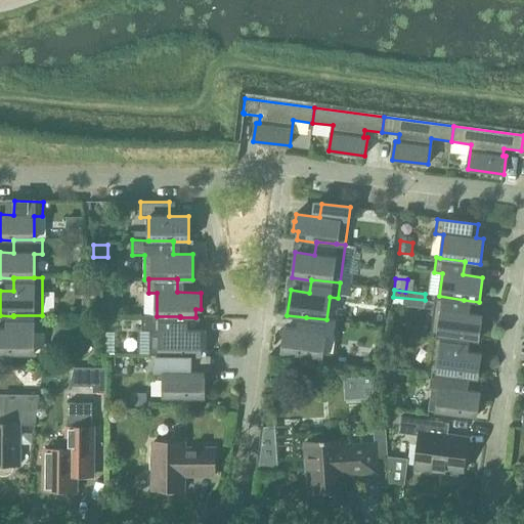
[(430,335),(434,335),(434,334),(463,338),(463,339),(478,341),(481,315),(462,313),(464,300),(439,296),(435,296),(430,335)]
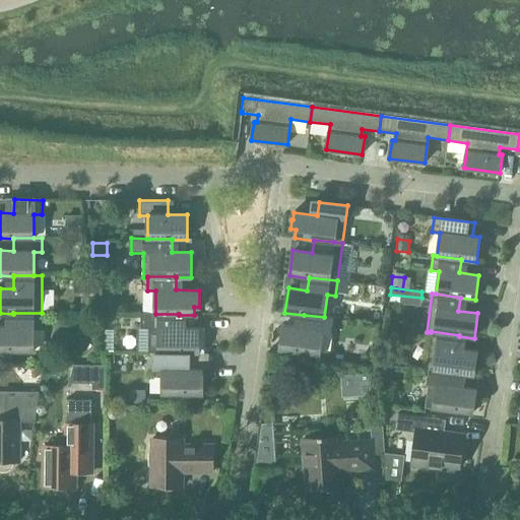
[(119,307),(117,295),(101,297),(103,309),(119,307)]
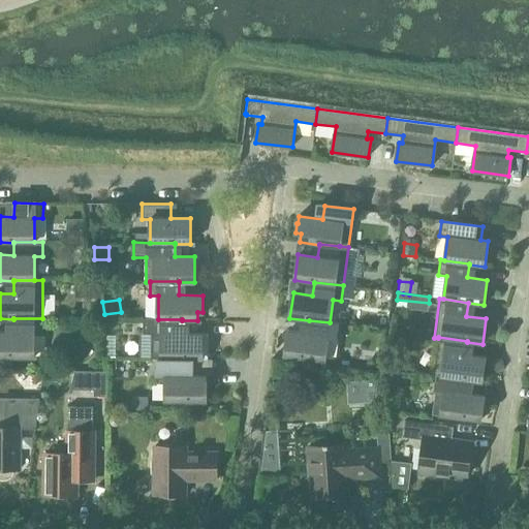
[(0,365),(12,366),(12,358),(33,358),(33,334),(41,334),(42,318),(13,318),(13,319),(13,332),(0,332),(0,365)]
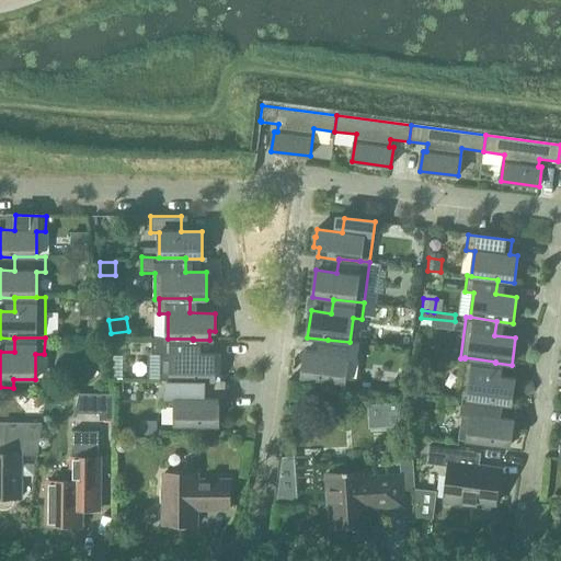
[(197,380),(197,381),(214,381),(214,354),(193,354),(193,340),(193,339),(168,339),(152,339),(151,355),(160,355),(160,380),(167,380),(171,380),(197,380)]
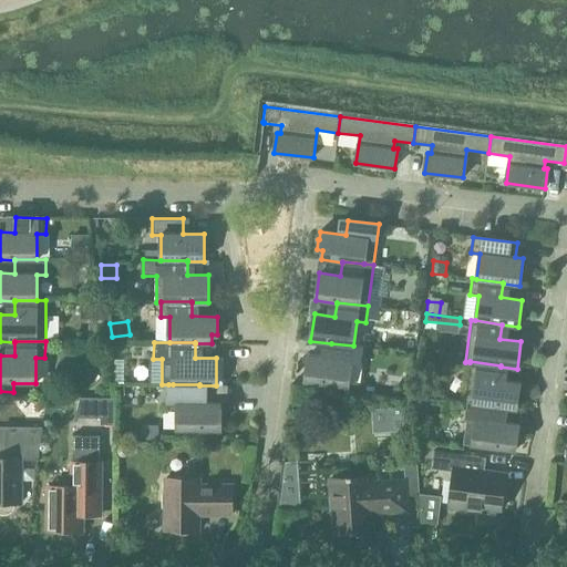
[(331,343),(329,358),(309,354),(305,382),(348,388),(351,361),(360,362),(362,347),(353,346),(331,343)]
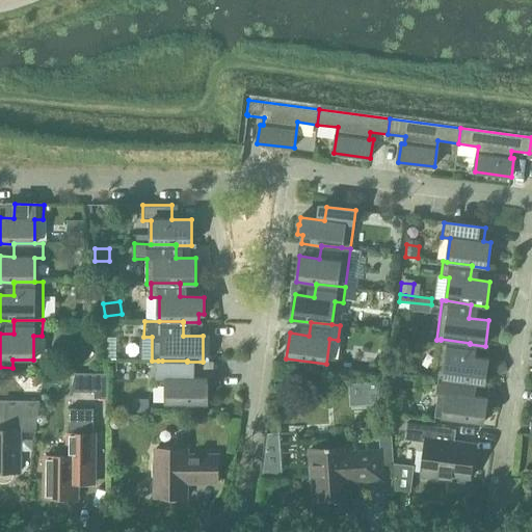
[(469,381),(469,382),(484,384),(487,358),(468,356),(470,344),(470,343),(441,339),(441,340),(435,378),(440,379),(440,378),(469,381)]
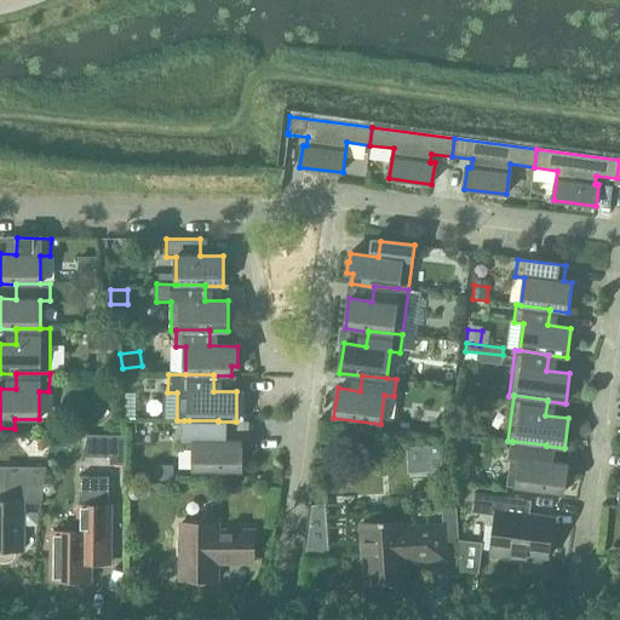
[(194,449),(194,471),(241,471),(241,441),(218,441),(218,422),(218,420),(189,420),(184,420),(184,449),(194,449)]
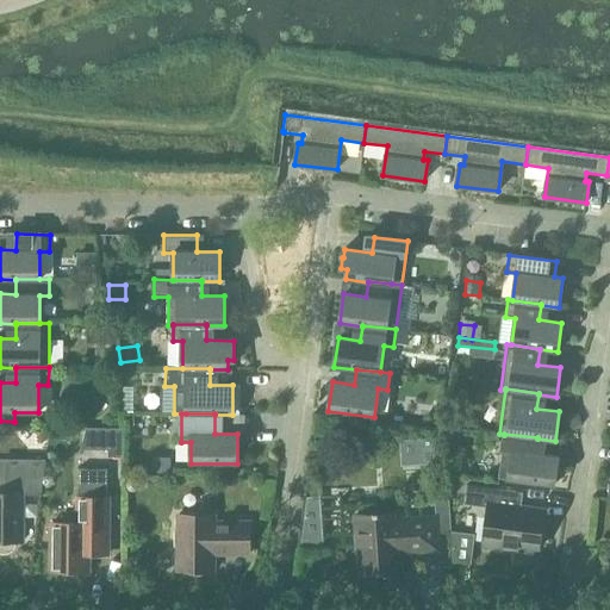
[(97,450),(109,450),(123,450),(123,429),(98,429),(97,450)]
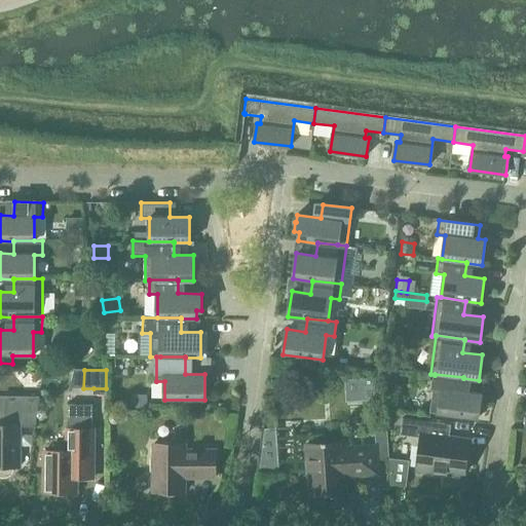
[(435,374),(435,375),(429,412),(478,419),(481,393),(461,390),(463,378),(463,377),(435,374)]
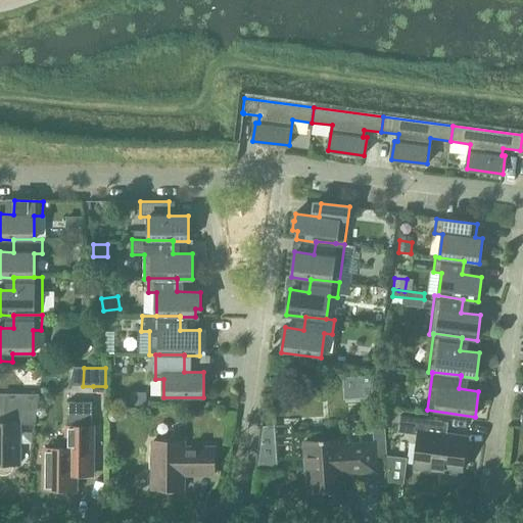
[(376,396),(374,376),(359,377),(361,397),(376,396)]
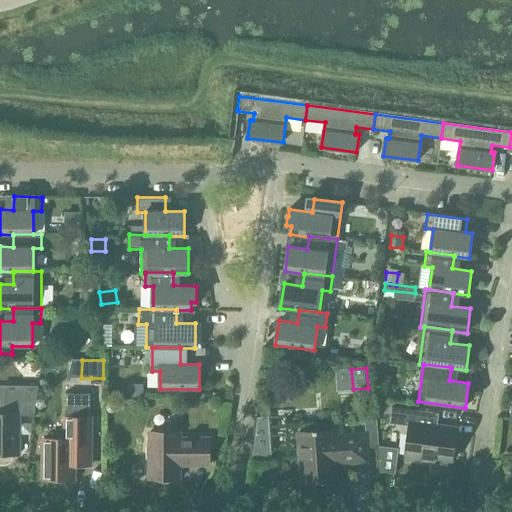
[(128,384),(128,396),(143,397),(143,384),(128,384)]
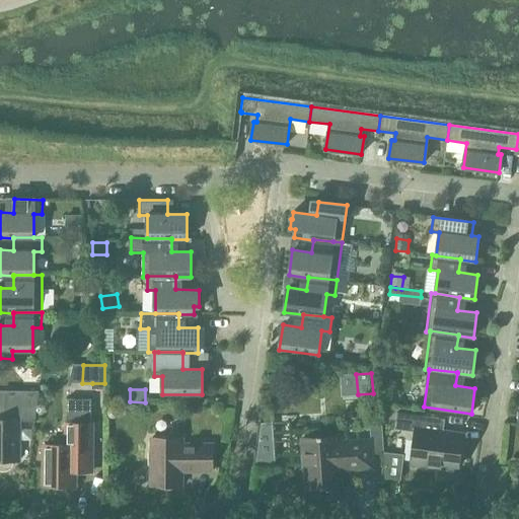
[(39,391),(4,390),(4,420),(0,420),(0,469),(3,470),(7,470),(10,467),(13,464),(14,460),(19,460),(19,422),(35,422),(39,391)]
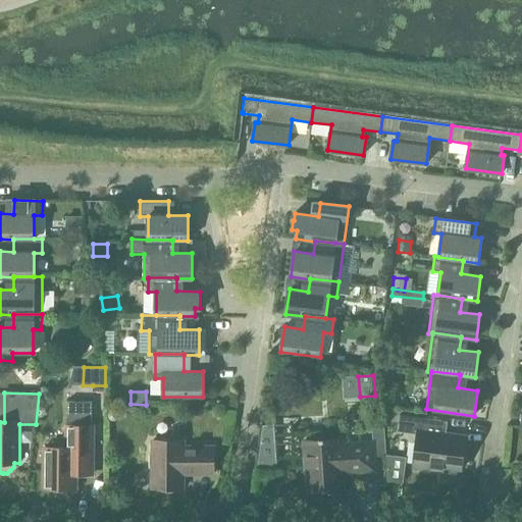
[(42,461),(44,463),(43,488),(52,488),(55,492),(63,492),(67,488),(75,488),(76,474),(93,474),(93,426),(92,426),(92,402),(67,402),(67,426),(66,426),(66,448),(44,448),(44,451),(42,453),(42,461)]
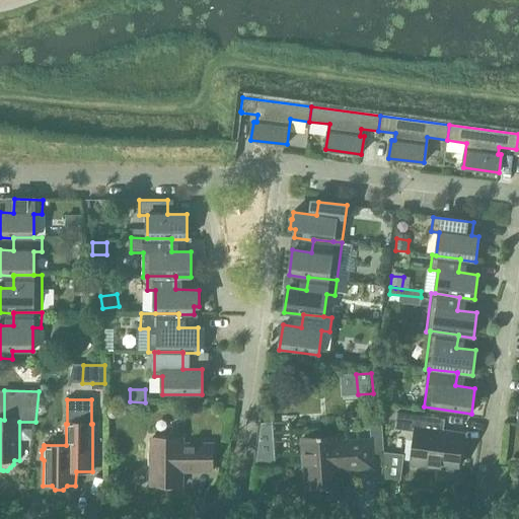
[(110,406),(107,411),(107,415),(110,418),(116,418),(119,415),(119,410),(115,406),(110,406)]
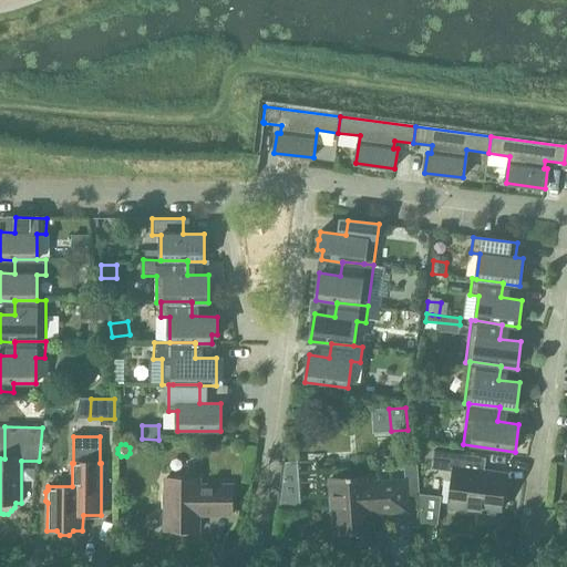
[(480,457),(433,451),(431,468),(453,472),(449,507),(485,512),(485,507),(501,509),(505,474),(477,471),(480,457)]
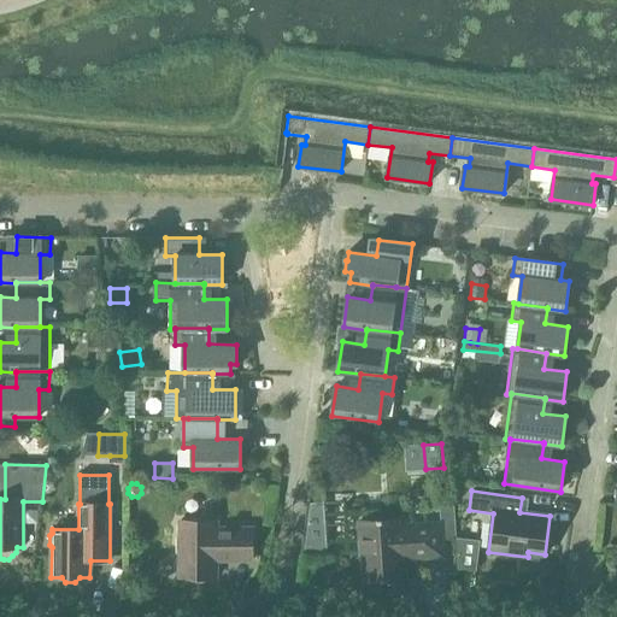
[(441,523),(442,539),(456,539),(453,506),(439,507),(440,523),(441,523)]
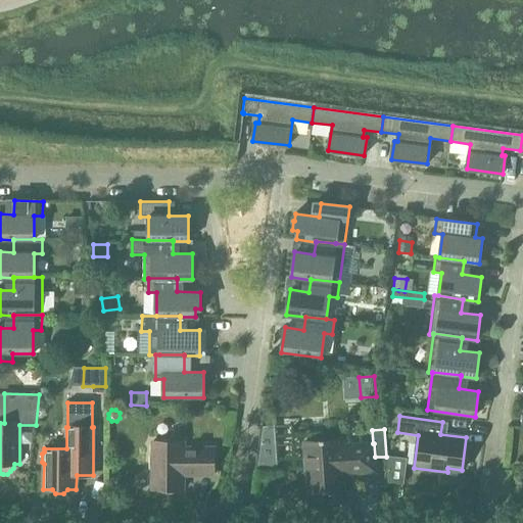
[(342,439),(304,441),(307,490),(324,489),(324,491),(344,490),(343,478),(345,478),(345,473),(376,471),(375,457),(374,443),(373,443),(343,445),(342,439)]
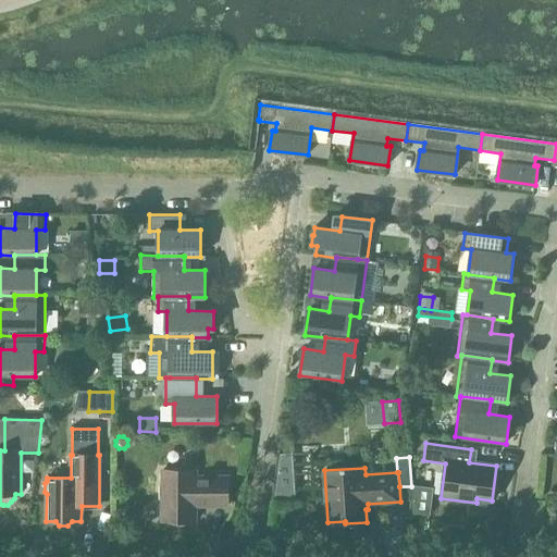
[(227,506),(229,477),(196,477),(196,470),(162,470),(162,485),(159,485),(159,499),(162,499),(162,521),(170,521),(174,525),(184,525),(187,521),(195,521),(195,506),(227,506)]
